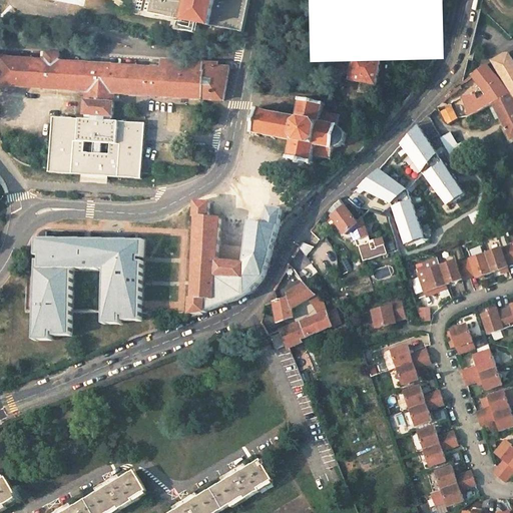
[(153,0),(151,14),(185,21),(244,32),(250,0),(153,0)]
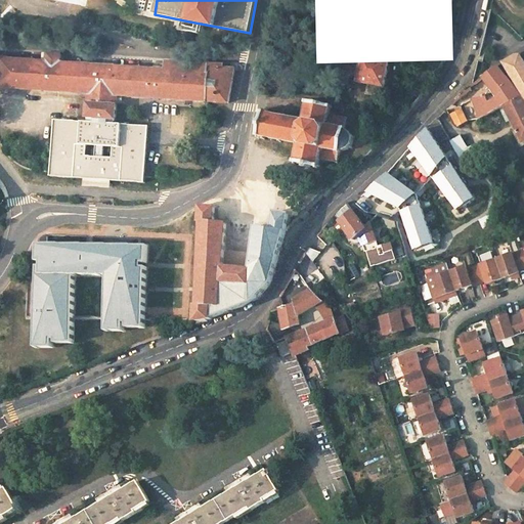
[(117,95),(227,103),(237,71),(221,70),(222,66),(168,61),(167,70),(162,70),(162,66),(156,66),(155,69),(62,62),(62,54),(44,53),(43,61),(3,59),(0,87),(89,93),(88,122),(53,120),(48,177),(144,183),(148,126),(115,124),(117,95)]
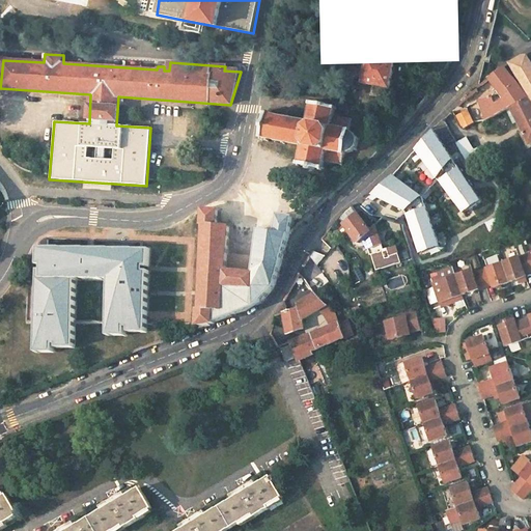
[(395,62),(369,57),(364,84),(374,86),(372,96),(388,100),(395,62)]
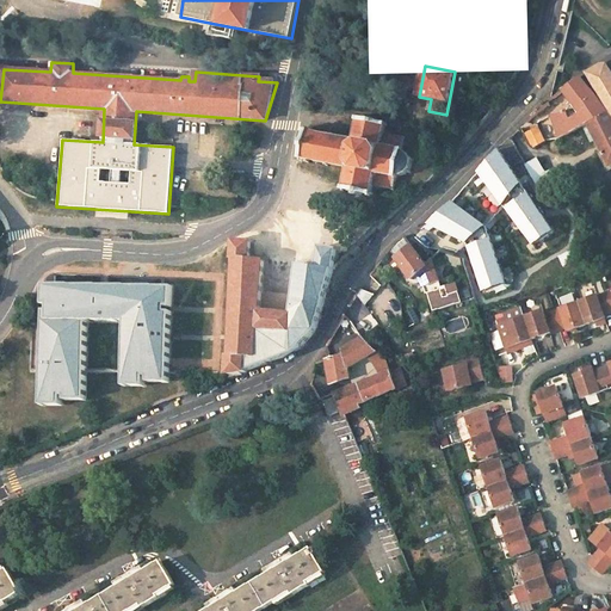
[(610,78),(603,66),(588,74),(610,111),(610,78)]
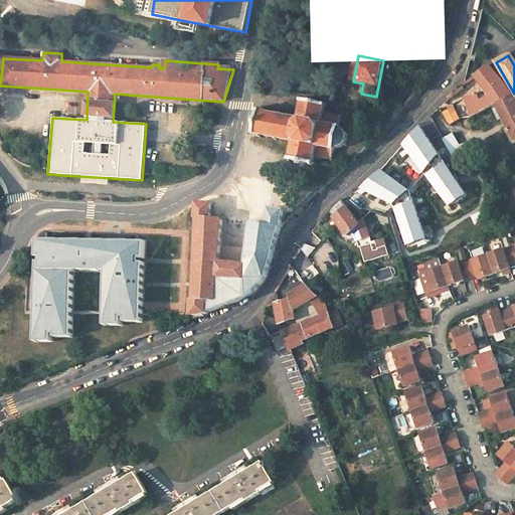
[(479,73),(476,75),(491,96),(481,100),(478,93),(466,99),(473,116),(488,111),(496,106),(513,97),(503,80),(490,65),(479,73)]
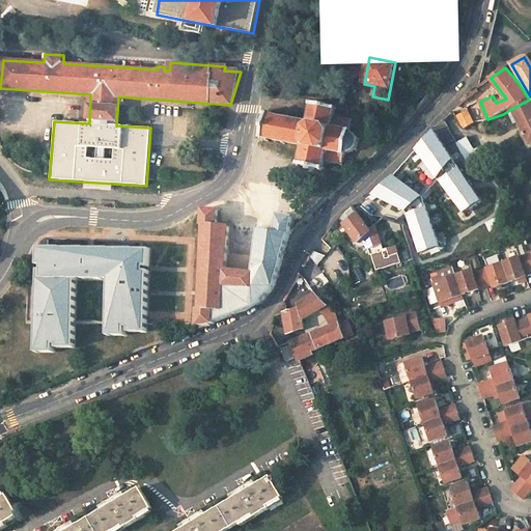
[(530,102),(529,100),(511,109),(530,144),(530,102)]
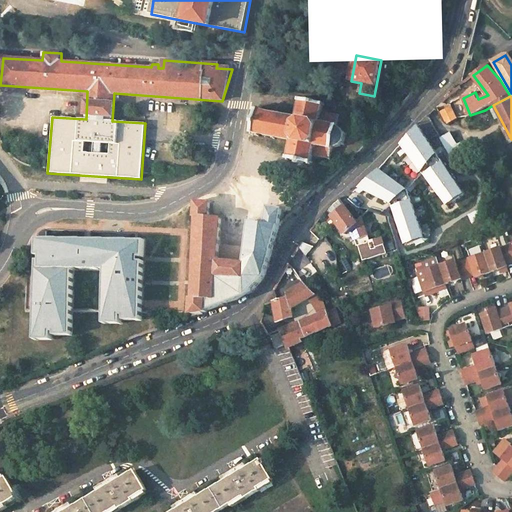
[(323,103),(300,98),(296,116),(256,109),(252,132),(291,140),(287,160),(311,163),(313,155),(331,158),(333,147),(337,147),(341,145),(343,142),(345,139),(345,135),(344,131),(341,128),(338,126),(340,115),(322,111),(323,103)]
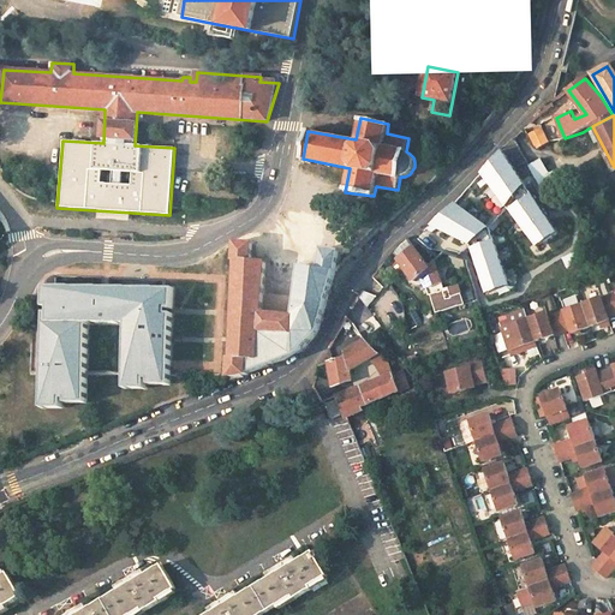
[(537,150),(548,144),(541,130),(529,136),(537,150)]
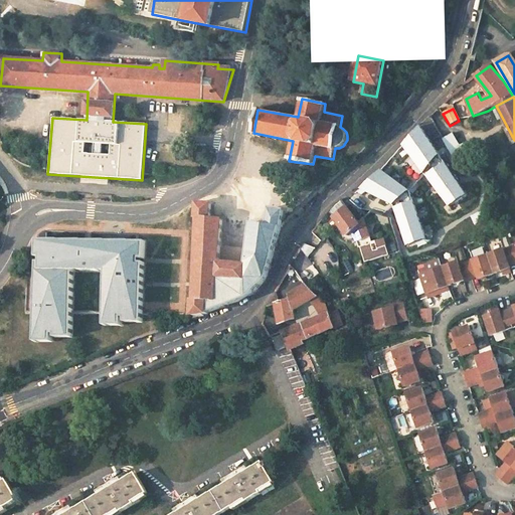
[(369,125),(364,131),(372,139),(378,133),(369,125)]
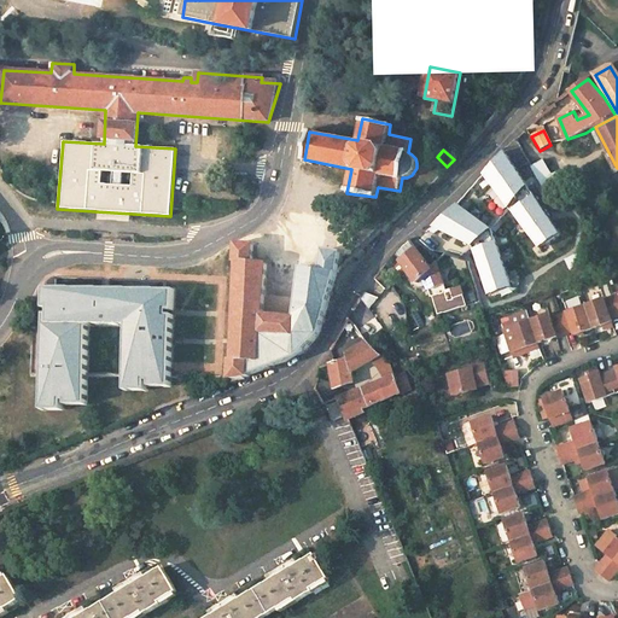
[(565,235),(512,151),(487,167),(541,251),(565,235)]
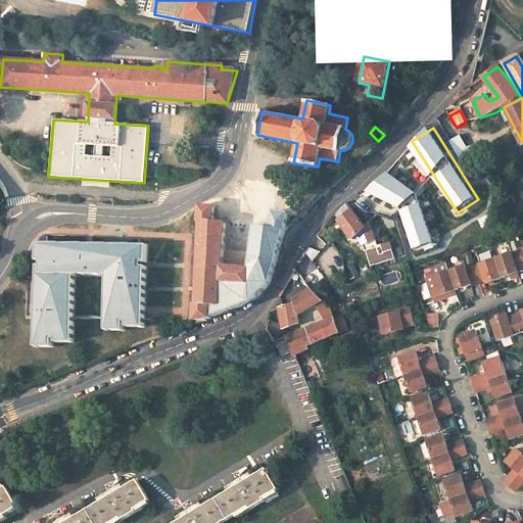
[(460,135),(449,140),(462,161),(475,154),(470,146),(467,148),(460,135)]
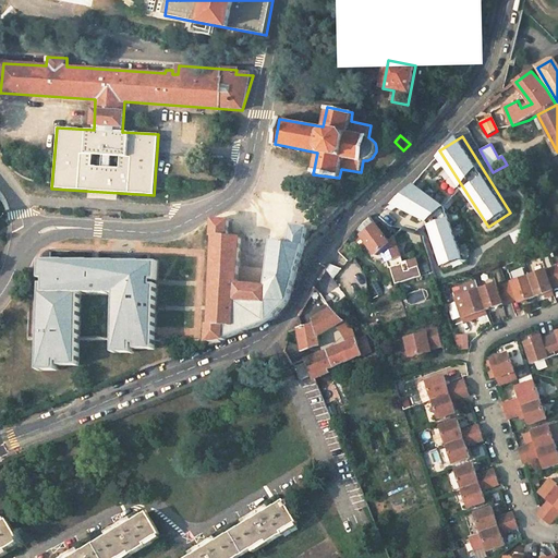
[(416,208),(432,220),(427,227),(433,229),(436,223),(440,226),(443,227),(449,216),(448,214),(447,211),(445,209),(444,208),(441,206),(440,205),(438,204),(437,203),(439,196),(419,181),(413,191),(423,197),(416,208)]
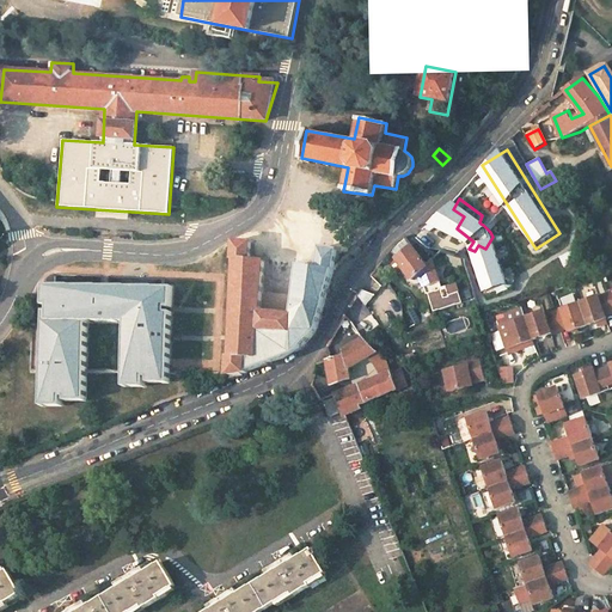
[(238,259),(234,356),(231,356),(230,379),(234,378),(242,375),(259,367),(271,362),(287,359),(304,350),(319,340),(326,326),(336,297),(343,270),(347,250),(329,248),(325,268),(305,265),(300,313),(269,310),(273,261),(258,258),(258,242),(234,242),(234,258),(238,259)]
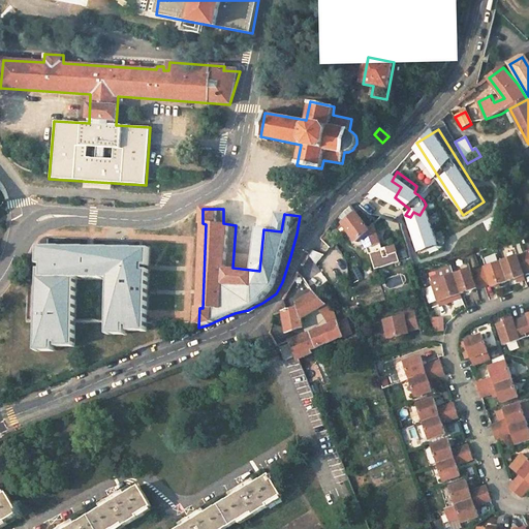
[(358,212),(343,223),(358,242),(363,237),(369,255),(371,254),(376,270),(400,261),(396,246),(387,249),(384,249),(376,223),(370,229),(358,212)]
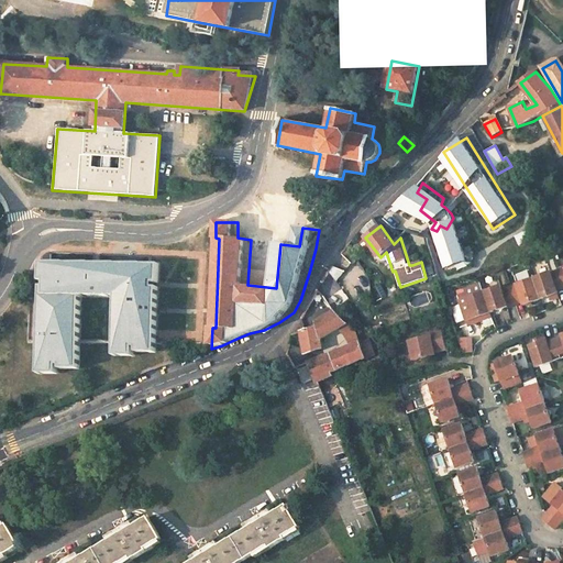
[(427,238),(411,233),(410,241),(428,245),(427,238)]
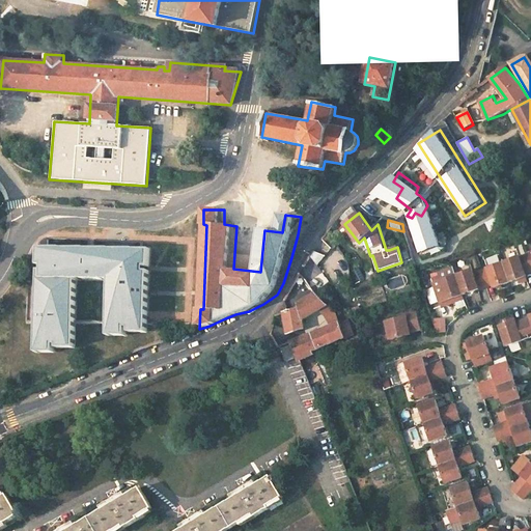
[(151,249),(39,247),(38,266),(44,266),(44,279),(38,279),(37,353),(55,353),(55,344),(59,344),(59,347),(76,348),(78,279),(112,280),(111,336),(129,336),(128,328),(132,328),(132,333),(149,334),(150,272),(146,272),(146,267),(150,267),(151,249)]
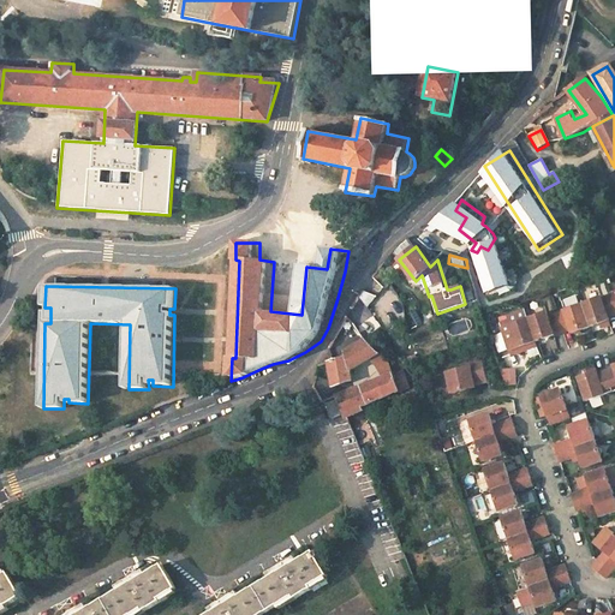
[(583,304),(591,327),(609,321),(608,317),(614,314),(614,311),(609,296),(583,304)]
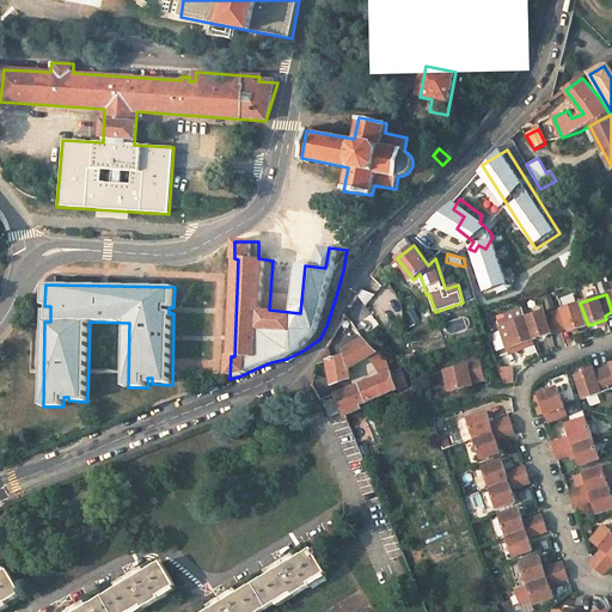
[(569,332),(588,325),(580,303),(554,312),(560,331),(568,329),(569,332)]
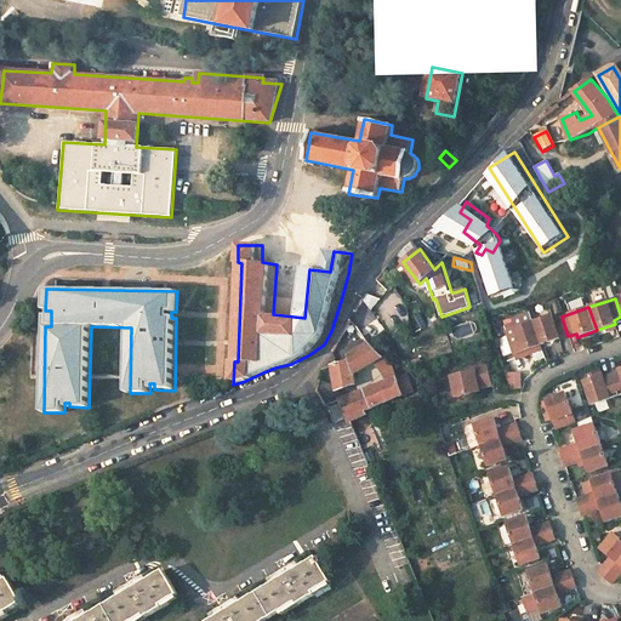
[(353,315),(351,319),(363,335),(371,325),(355,311),(353,315)]
